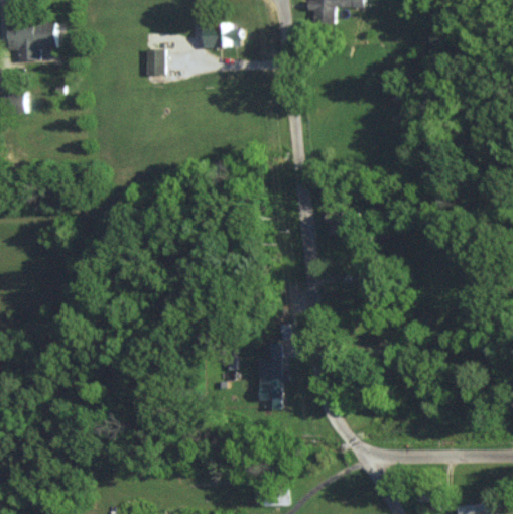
[(362,8),(362,0),(313,0),(306,0),(306,11),(312,11),(312,24),(334,24),(334,8),(362,8)]
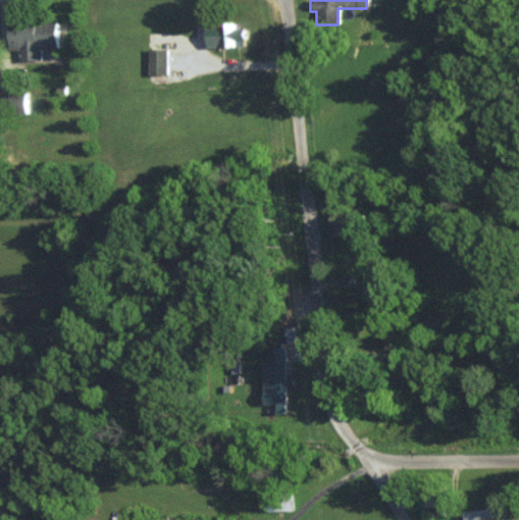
[(16,62),(38,61),(38,50),(54,49),(54,23),(7,24),(7,51),(16,51),(16,62)]
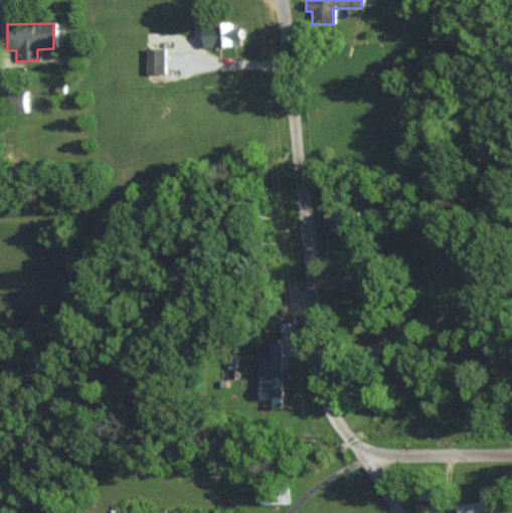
[(200,26),(201,48),(238,47),(238,29),(229,30),(229,26),(200,26)]
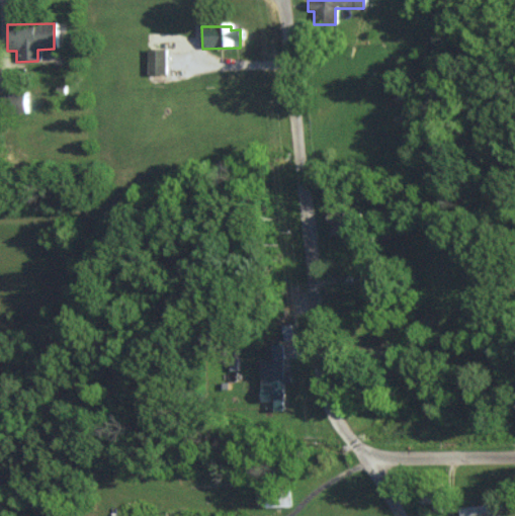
[(163,50),(146,51),(146,76),(164,75),(163,50)]
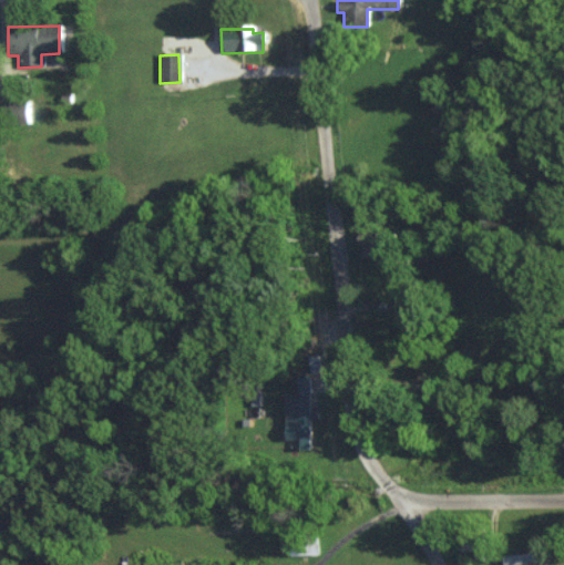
[(26,102),(0,103),(0,125),(26,125),(26,102)]
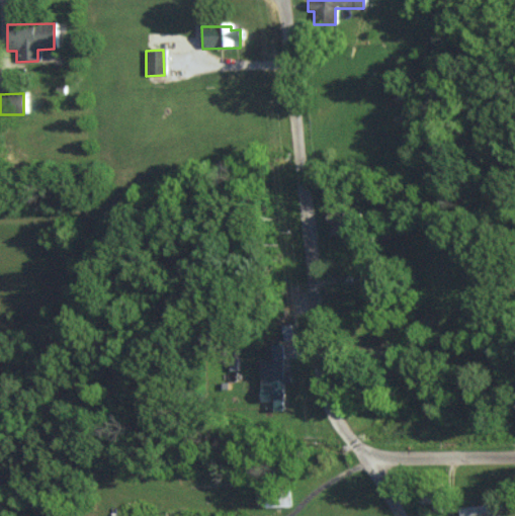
[(280,346),(264,346),(264,361),(259,362),(260,403),(272,402),(272,413),(282,412),(281,380),(280,346)]
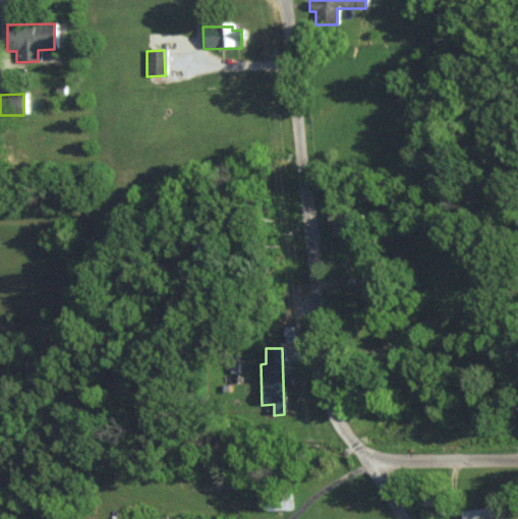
[(499,518),(499,509),(460,510),(460,518),(499,518)]
